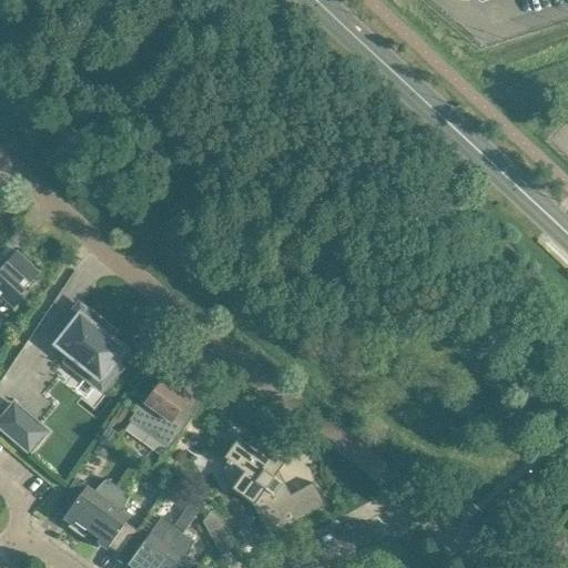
[(0,270),(0,269),(0,298),(12,310),(28,293),(24,290),(40,273),(39,272),(38,273),(17,254),(18,253),(17,252),(0,270)]
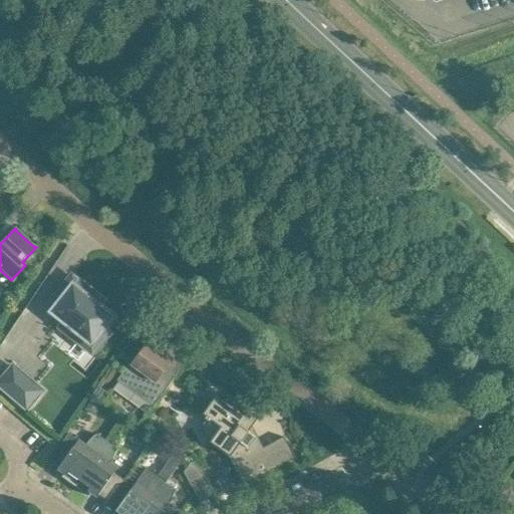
[(90,293),(71,277),(53,300),(58,304),(51,313),(76,333),(72,338),(90,352),(91,353),(106,334),(101,330),(111,318),(96,305),(98,303),(88,296),(90,293)]
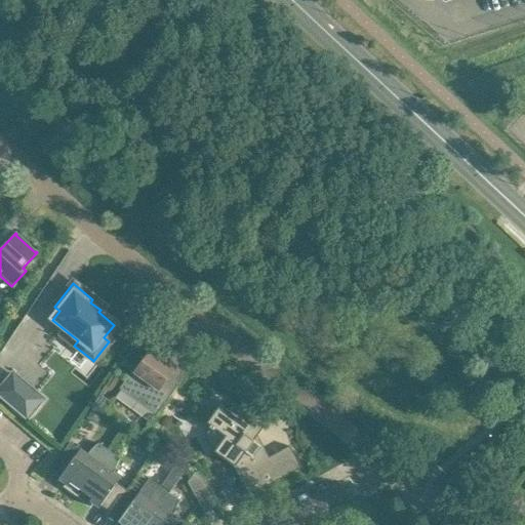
[(168,361),(169,362),(170,361),(153,348),(152,349),(152,350),(135,373),(132,371),(119,390),(156,416),(179,384),(169,375),(172,370),(166,365),(168,361)]
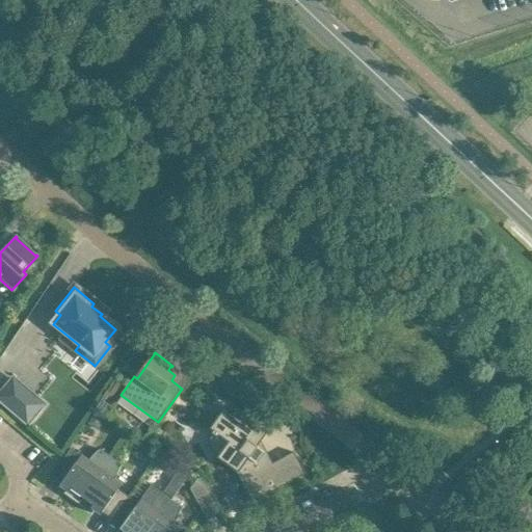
[(12,381),(0,395),(0,400),(26,423),(42,405),(12,381)]
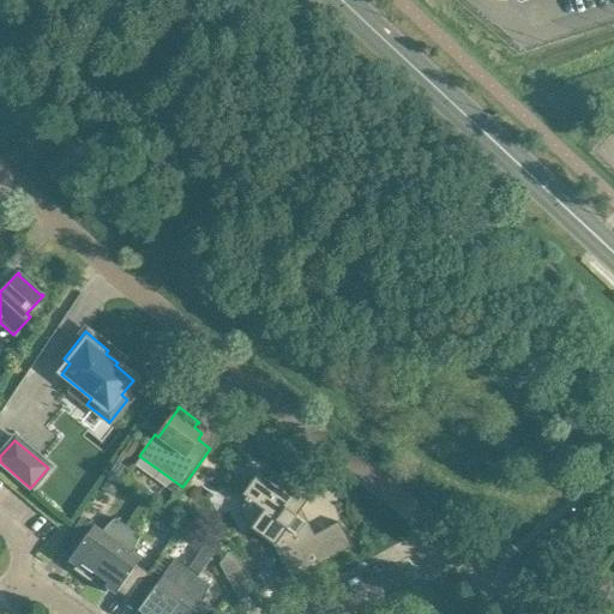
[(292,581),(327,561),(313,536),(307,539),(301,527),(305,523),(295,517),(307,500),(271,474),(268,480),(258,473),(241,497),(245,499),(244,501),(245,503),(242,506),(241,510),(241,515),(242,518),(245,523),(251,527),(250,529),(271,546),(292,581)]
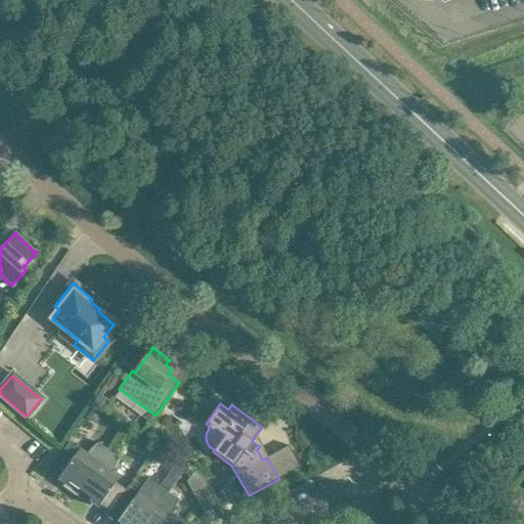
[(76,496),(108,450),(97,443),(86,454),(79,449),(76,454),(66,447),(50,470),(67,481),(62,487),(76,496)]
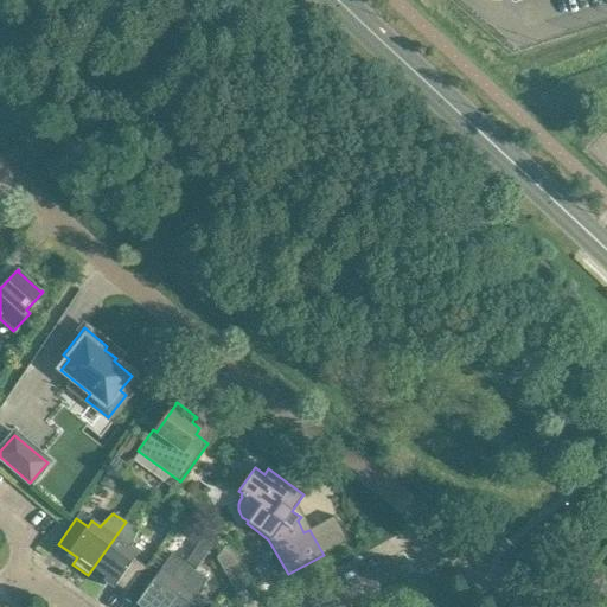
[(127,593),(145,568),(134,560),(138,554),(131,548),(138,531),(126,522),(88,575),(104,586),(108,580),(127,593)]
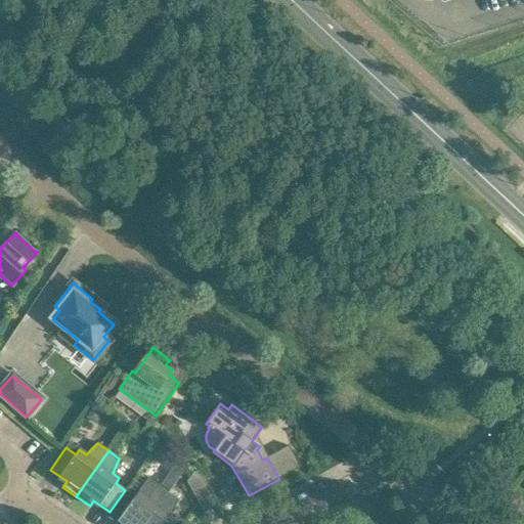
[(206,484),(203,478),(193,472),(186,482),(191,492),(206,484)]
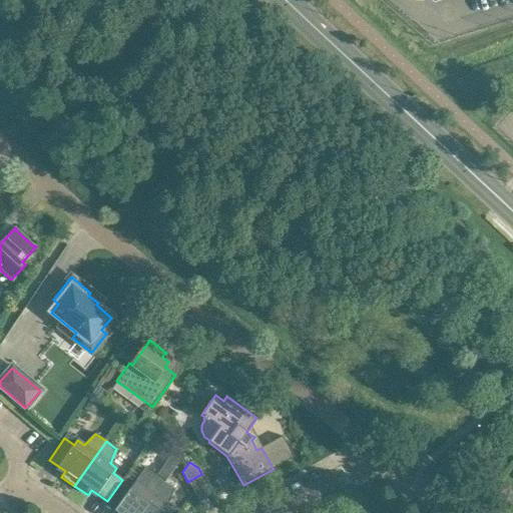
[(201,474),(187,482),(197,499),(211,491),(201,474)]
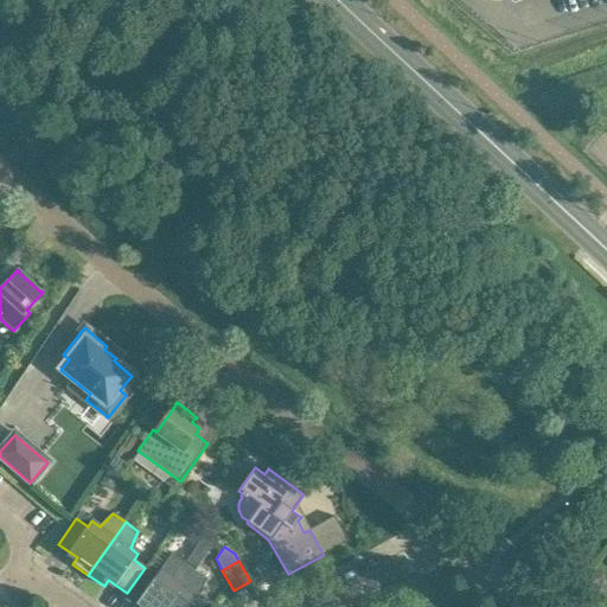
[(168,606),(195,570),(183,562),(168,575),(160,570),(157,575),(145,568),(127,593),(146,606),(145,606),(168,606)]
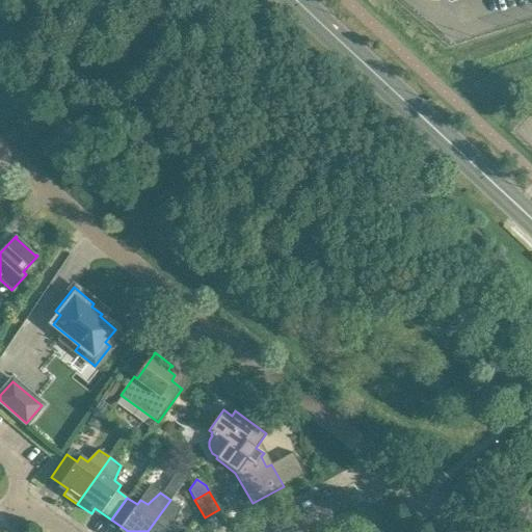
[(182,508),(170,500),(148,531),(178,531),(182,528),(175,523),(182,508)]
